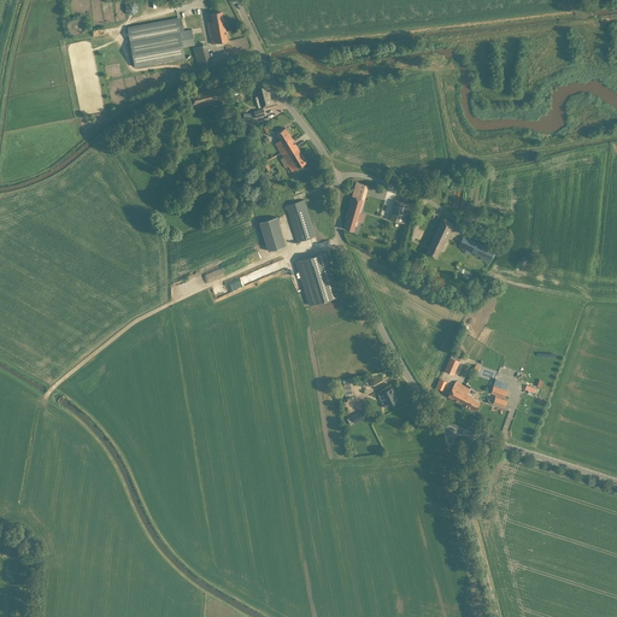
[(125,3),(125,13),(137,13),(137,3),(125,3)]
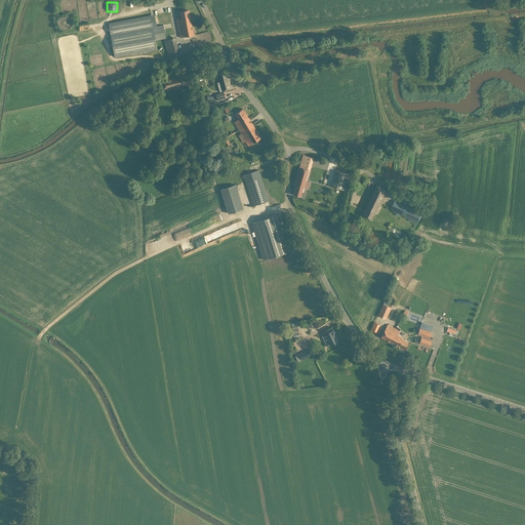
[(179,11),(180,16),(180,18),(176,19),(179,38),(194,35),(189,9),(179,11)]
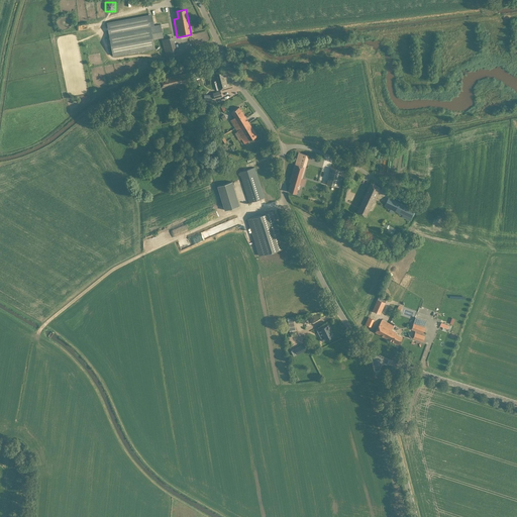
[(107,24),(113,57),(154,48),(152,39),(163,37),(161,24),(150,26),(148,16),(107,24)]
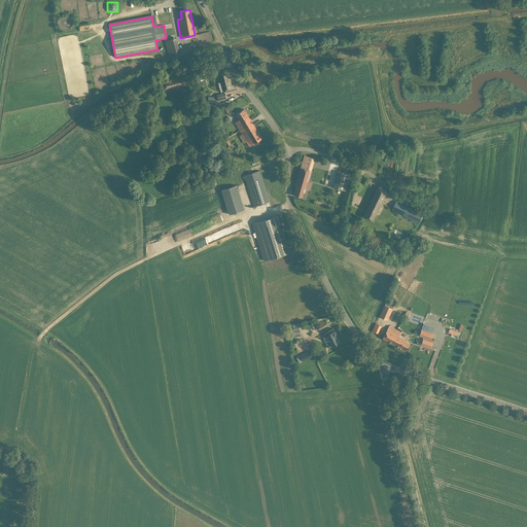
[(165,41),(169,58),(180,55),(176,38),(165,41)]
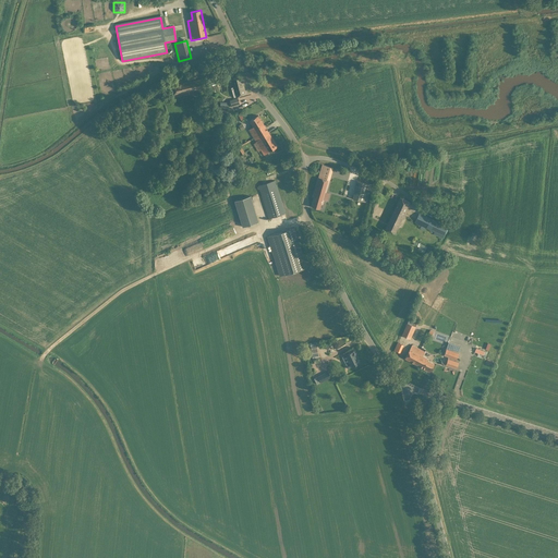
[(241,75),(231,79),(233,87),(231,88),(234,97),(246,94),(243,85),(241,75)]
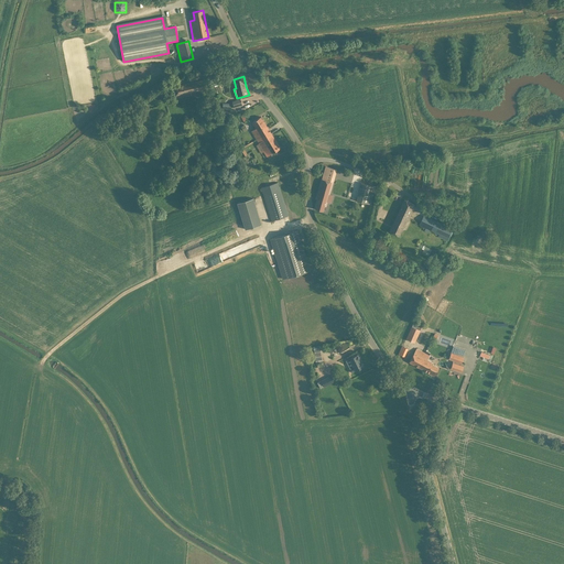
[(175,87),(177,98),(191,95),(208,90),(206,79),(175,87)]
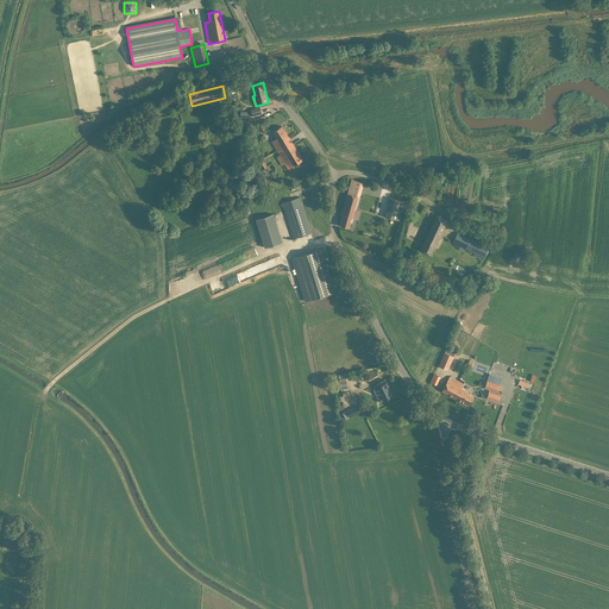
[(251,108),(253,117),(262,114),(259,106),(251,108)]
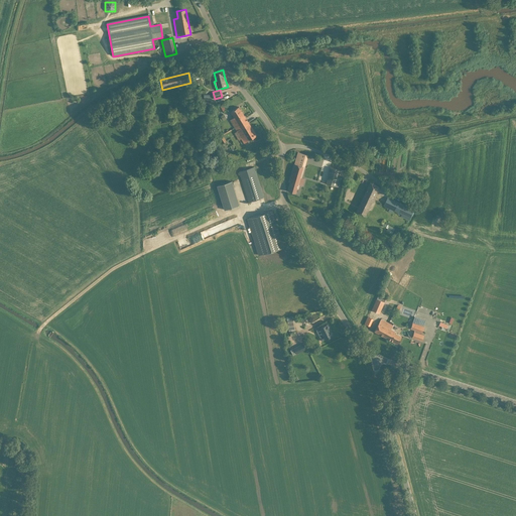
[(234,118),(230,120),(235,128),(237,131),(242,139),(244,143),(252,138),(256,136),(247,120),(239,107),(235,109),(231,112),(234,118)]
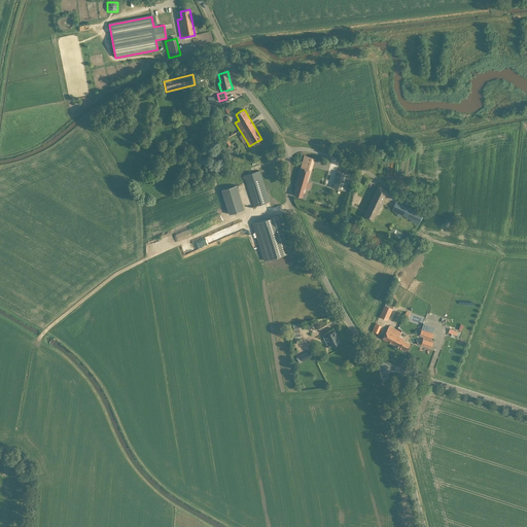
[(296,186),(294,195),(302,198),(304,192),(305,192),(306,189),(306,188),(307,184),(311,185),(312,182),(308,181),(311,171),(308,170),(309,166),(312,167),(314,159),(305,155),(295,186),(296,186)]
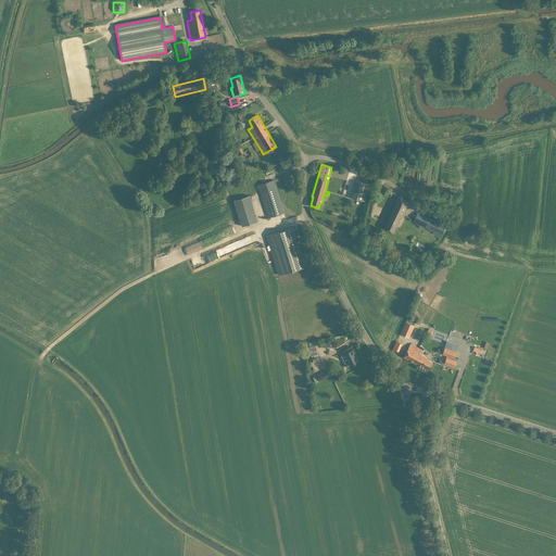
[(257,185),(268,218),(279,214),(285,213),(274,179),(257,185)]
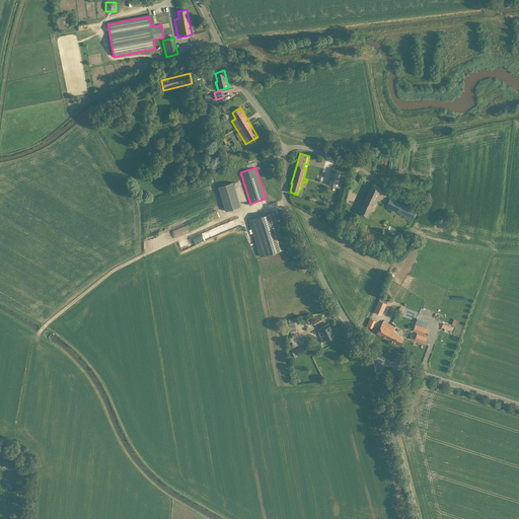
[(331,167),(327,184),(341,189),(346,171),(331,167)]
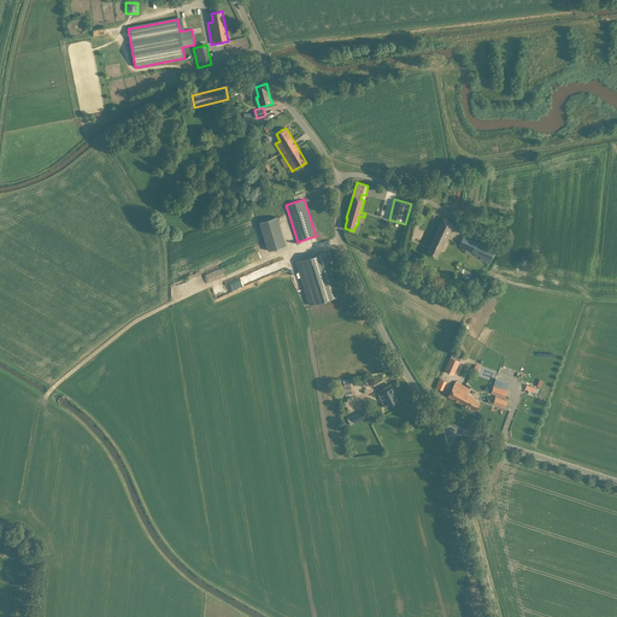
[(277,217),(259,222),(269,251),(286,246),(277,217)]
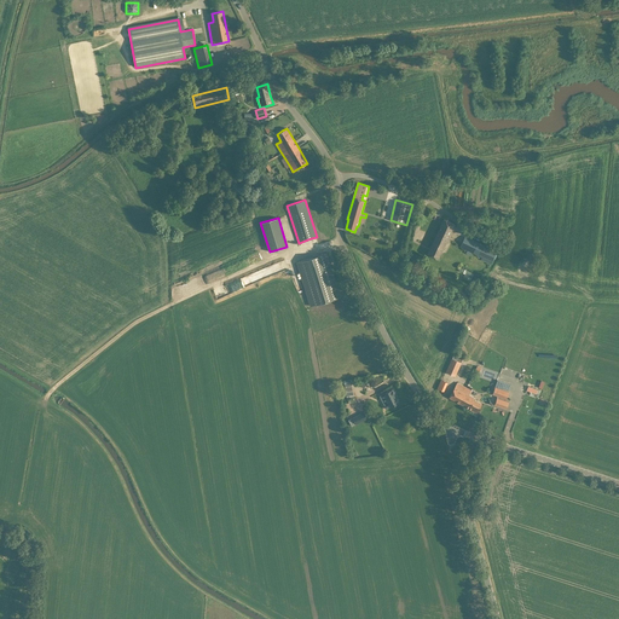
[(427,254),(438,259),(455,225),(444,219),(427,254)]
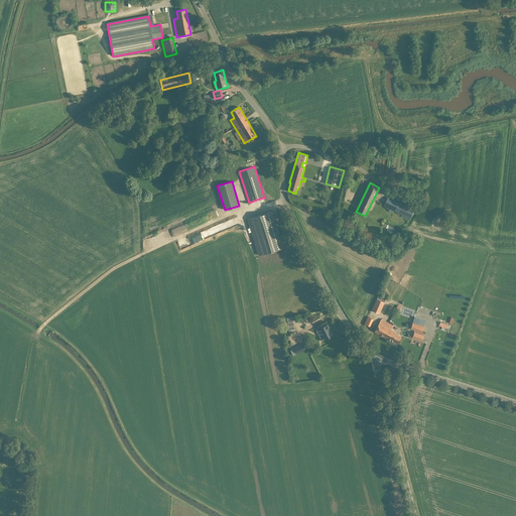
[(401,217),(409,221),(413,212),(405,208),(406,206),(388,198),(384,206),(402,215),(401,217)]
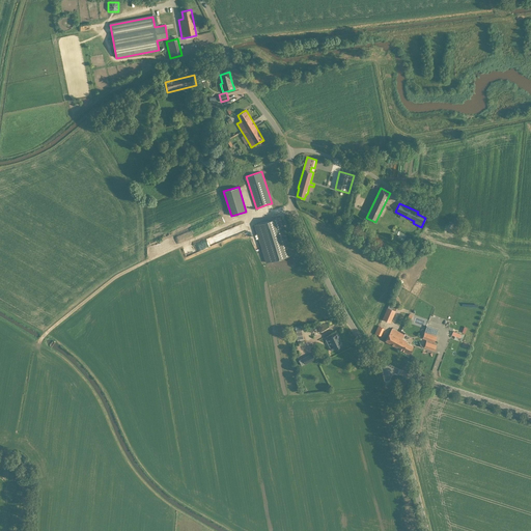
[(255,225),(267,262),(291,255),(279,217),(255,225)]
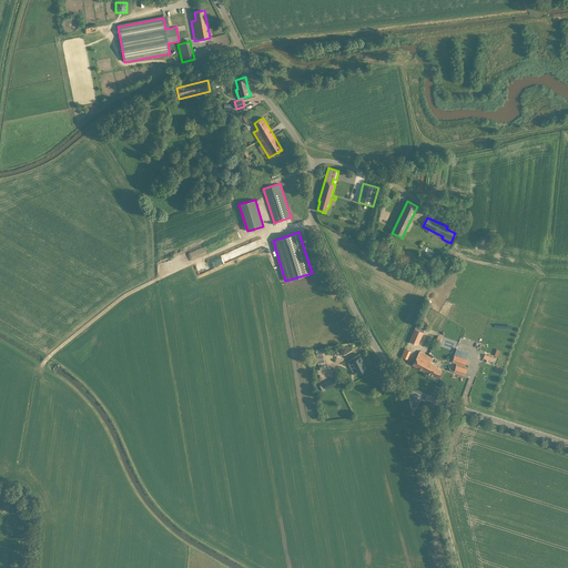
[(199,274),(226,263),(224,255),(196,266),(199,274)]
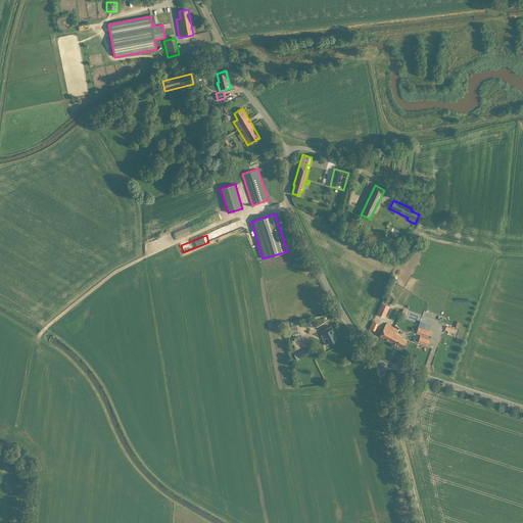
[(377,315),(384,318),(389,305),(382,302),(377,315)]
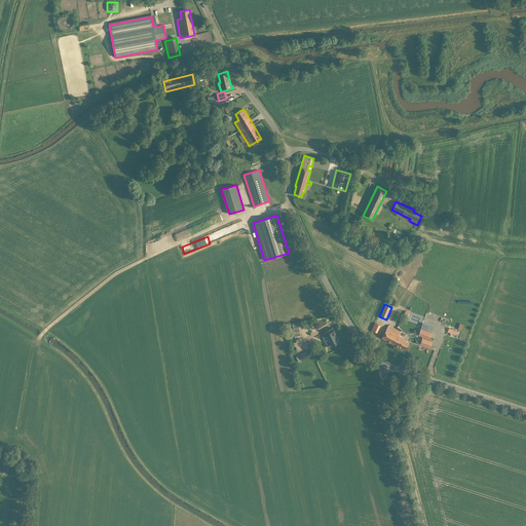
[(374,323),(371,330),(377,333),(380,325),(374,323)]
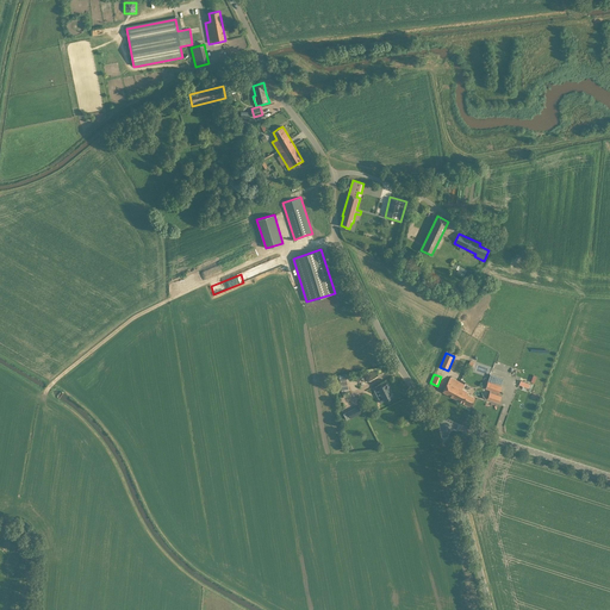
[(446,386),(442,392),(450,397),(470,406),(473,402),(474,398),(468,393),(468,392),(462,388),(456,386),(459,381),(450,377),(446,386)]
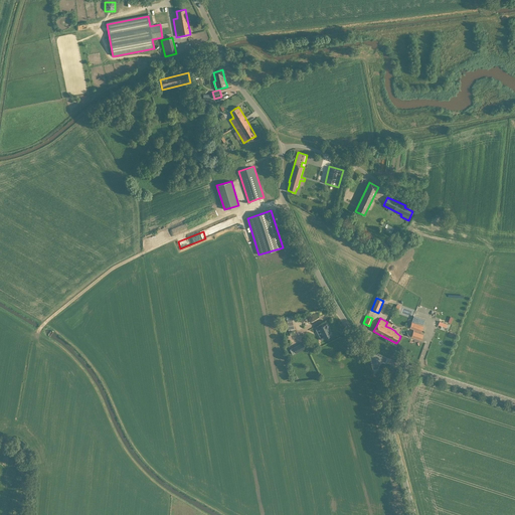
[(411,337),(421,340),(423,334),(419,333),(420,332),(423,325),(412,321),(409,328),(414,330),(411,337)]
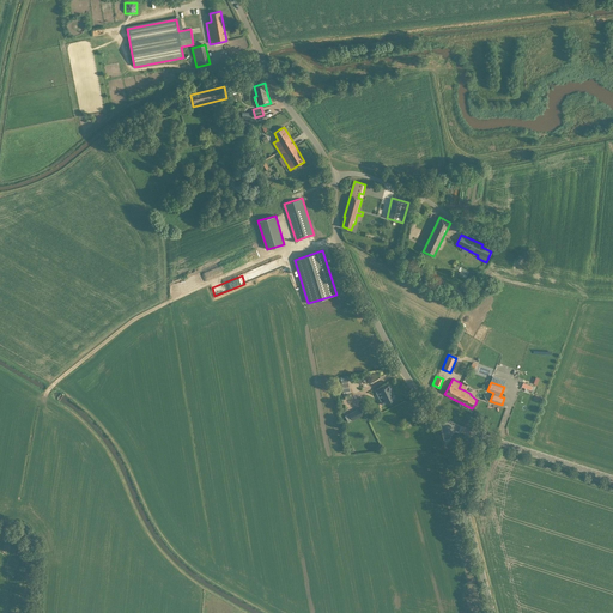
[(389,384),(380,389),(384,399),(380,401),(382,405),(387,402),(394,399),(390,390),(392,389),(389,384)]
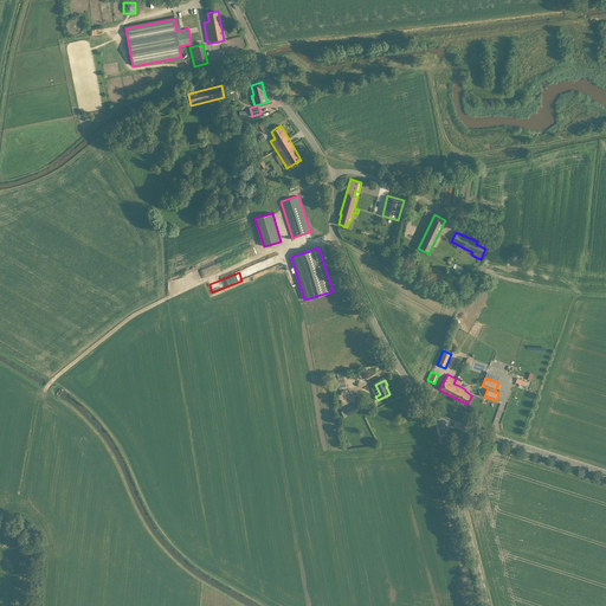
[(341,411),(345,418),(360,410),(356,403),(341,411)]
